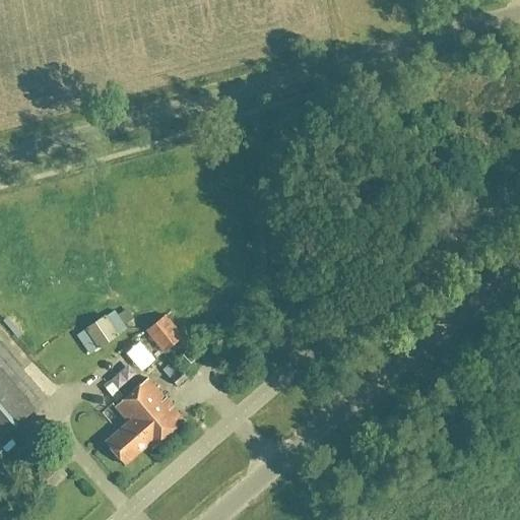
[(76,337),(90,355),(127,330),(114,312),(106,318),(104,316),(76,337)]
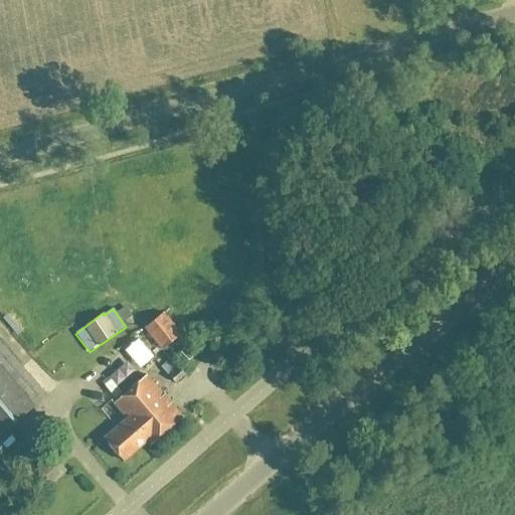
[(145,328),(155,343),(162,351),(170,345),(181,334),(164,312),(145,328)]
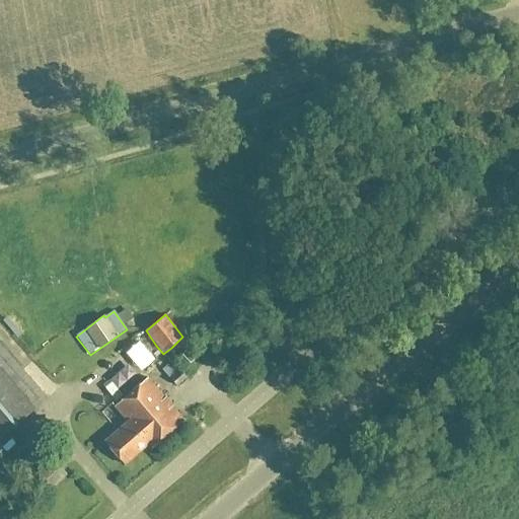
[(105,363),(113,373),(129,361),(122,351),(105,363)]
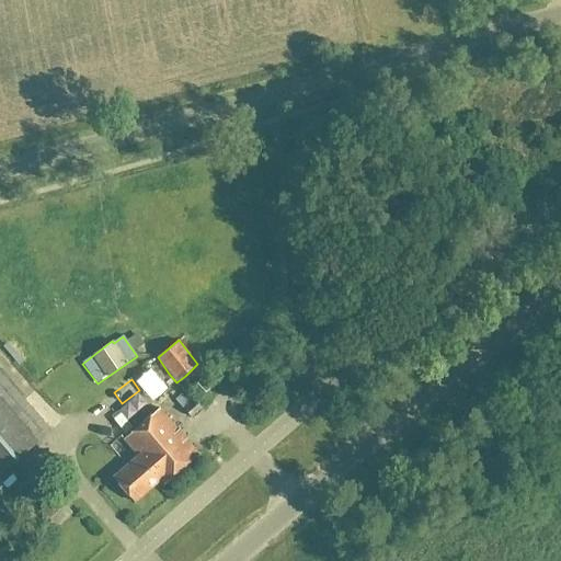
[(202,409),(194,400),(184,410),(191,418),(202,409)]
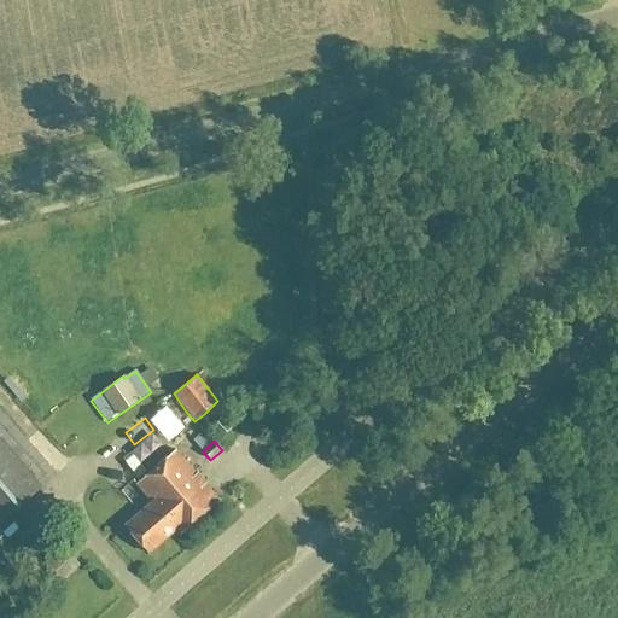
[(0,442),(0,523),(40,489),(0,442)]
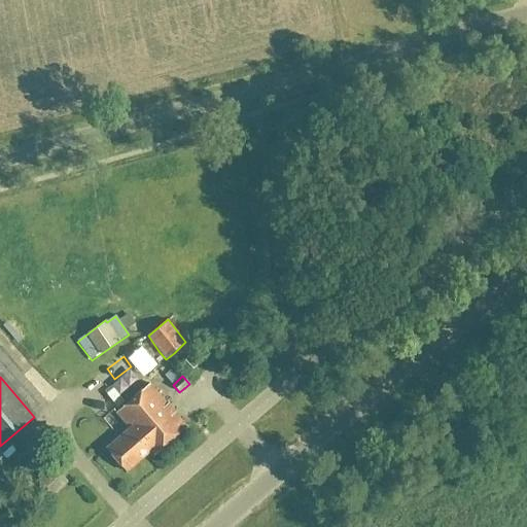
[(139,438),(150,452),(150,453),(153,456),(186,427),(149,384),(128,402),(150,429),(139,438)]
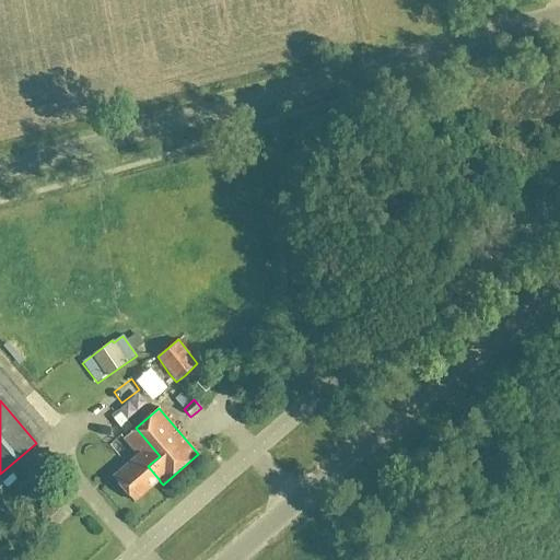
[(160,456),(136,428),(124,439),(138,456),(113,477),(136,502),(160,481),(160,480),(148,466),(160,456)]
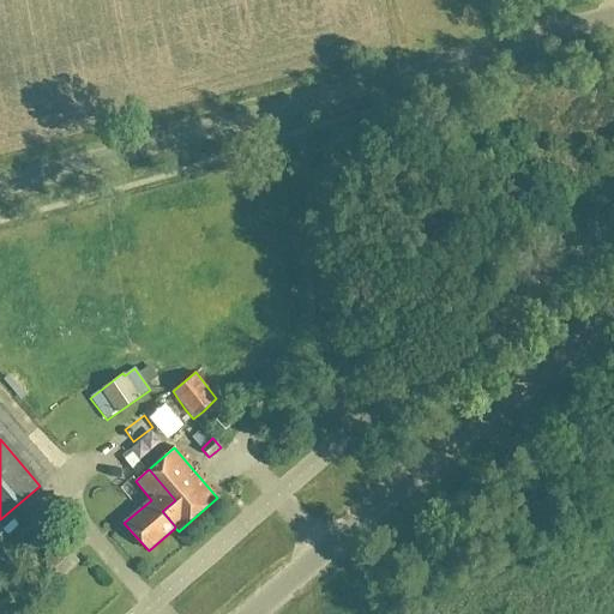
[(20,535),(30,546),(50,528),(41,516),(20,535)]
